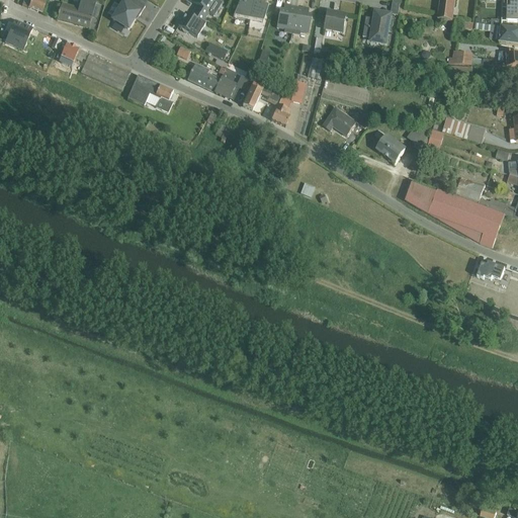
[(32,11),(35,0),(24,0),(22,6),(32,11)]
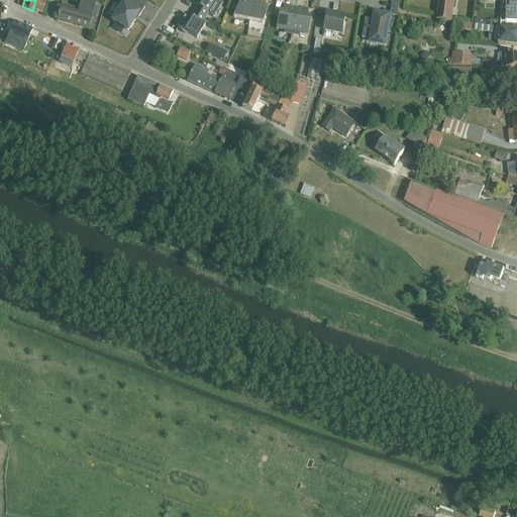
[(40,0),(35,0),(32,11),(41,14),(46,2),(40,0)]
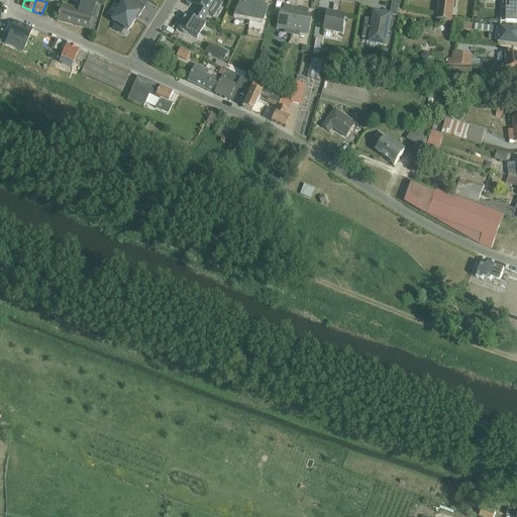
[(143,8),(130,0),(126,0),(125,3),(124,2),(112,20),(127,30),(136,15),(138,17),(144,8),(143,8)]
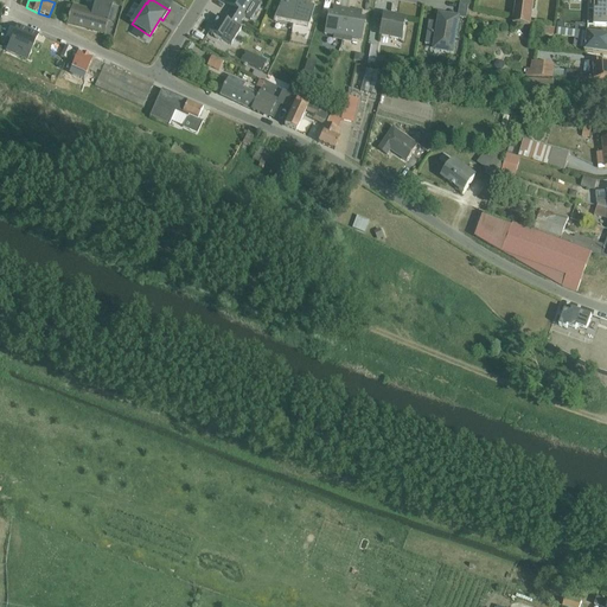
[(228,13),(241,23),(244,17),(250,20),(260,5),(253,0),(228,0),(225,5),(231,8),(228,13)]
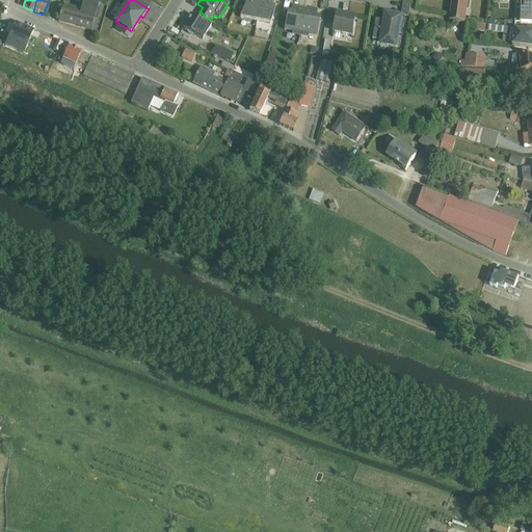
[(264,0),(246,0),(239,18),(270,24),(275,7),(271,7),(272,1),(264,0)]
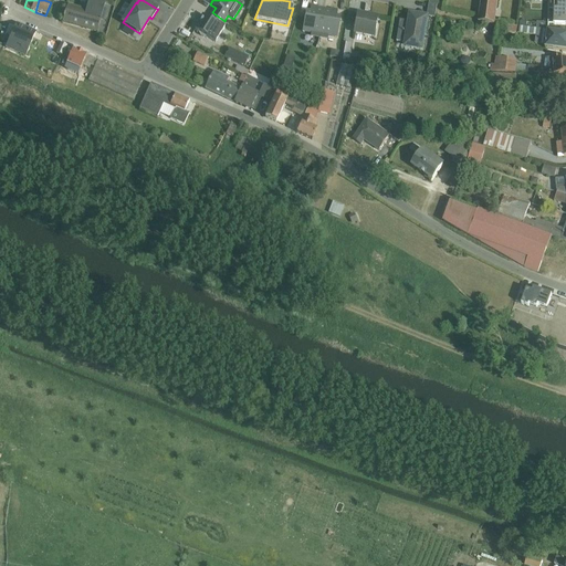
[(481,0),(479,22),(495,24),(498,0),(481,0)]
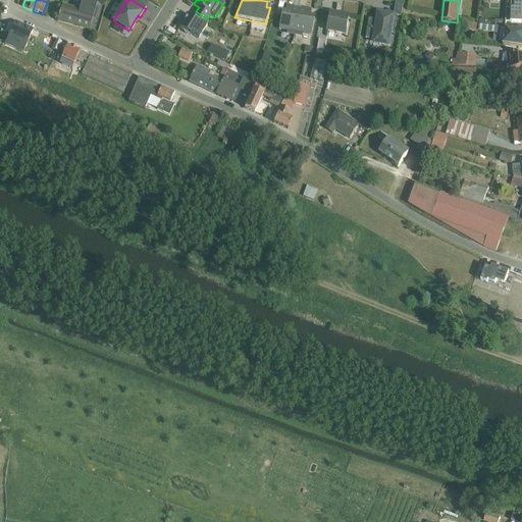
[(521,0),(506,0),(506,9),(512,9),(511,23),(521,22),(521,0)]
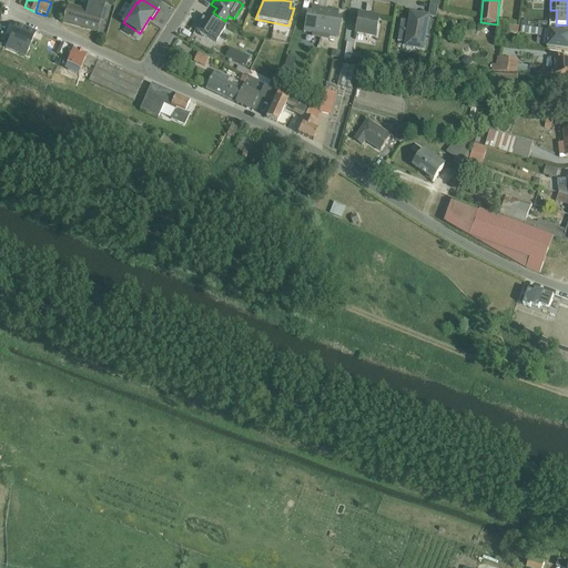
[(100,21),(103,10),(104,6),(89,1),(85,11),(67,6),(63,18),(63,19),(63,22),(97,32),(100,21)]
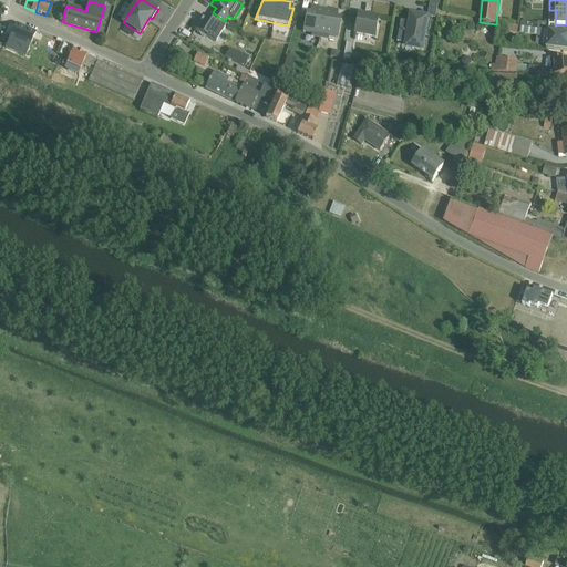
[(431,1),(428,16),(435,18),(439,2),(431,1)]
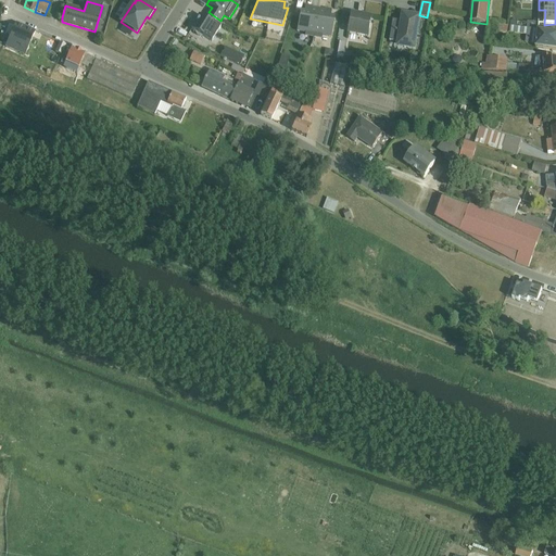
[(298,25),(297,32),(305,34),(305,37),(313,38),(318,10),(312,9),(312,7),(305,5),(304,13),(300,13),(298,25)]
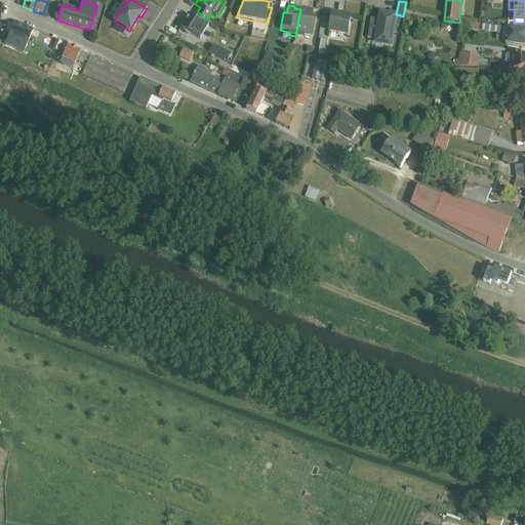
[(300,9),(295,36),(304,37),(304,35),(312,36),(316,17),(312,16),(313,9),(307,8),(306,10),(300,9)]
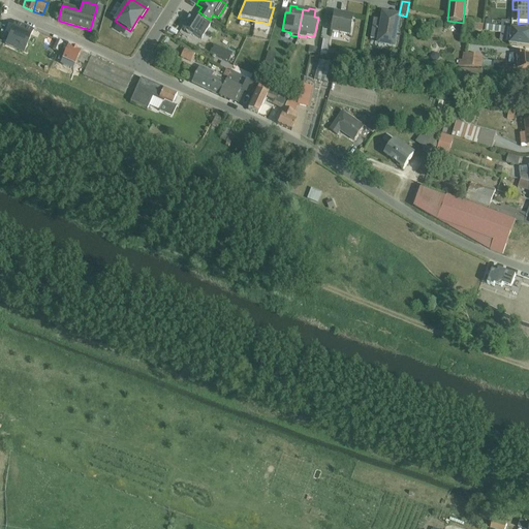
[(96,9),(93,20),(98,22),(101,10),(96,9)]
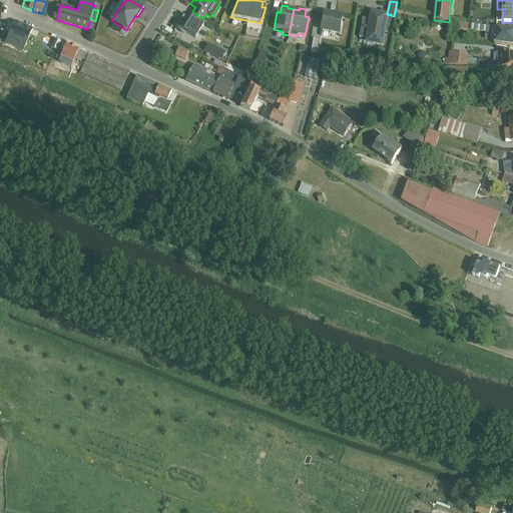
[(203,19),(192,11),(188,17),(184,14),(176,27),(194,39),(203,26),(200,24),(203,19)]
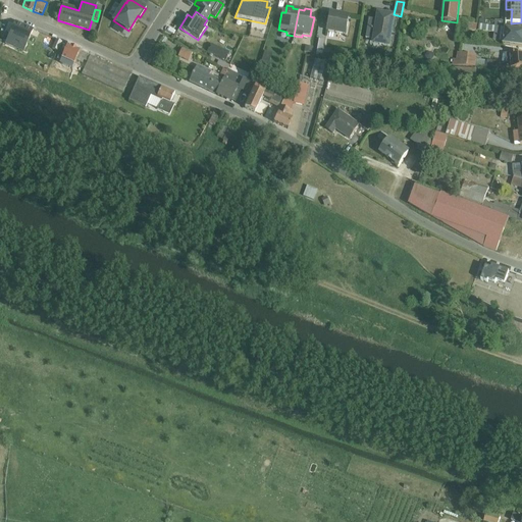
[(329,12),(326,32),(346,35),(349,15),(329,12)]
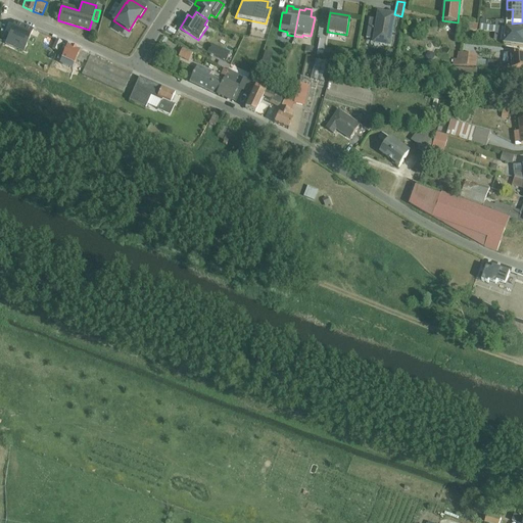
[(370,19),(367,39),(374,40),(373,45),(389,47),(394,17),(384,15),(384,18),(379,18),(379,20),(370,19)]
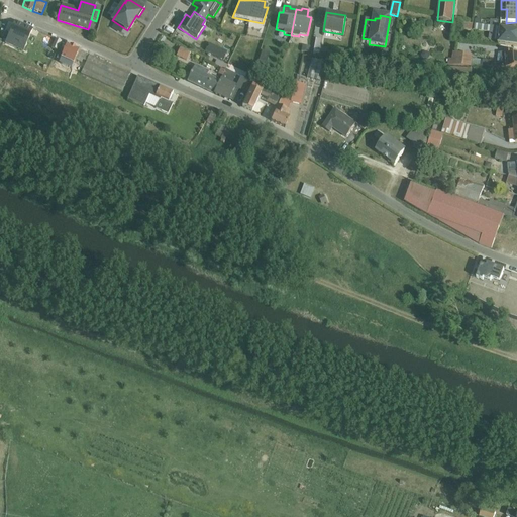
[(20,35),(24,26),(15,22),(14,24),(9,22),(2,38),(28,50),(26,54),(31,56),(32,53),(36,55),(35,58),(54,66),(55,64),(56,62),(58,57),(47,52),(46,53),(36,47),(38,44),(25,39),(18,35),(18,34),(20,35)]
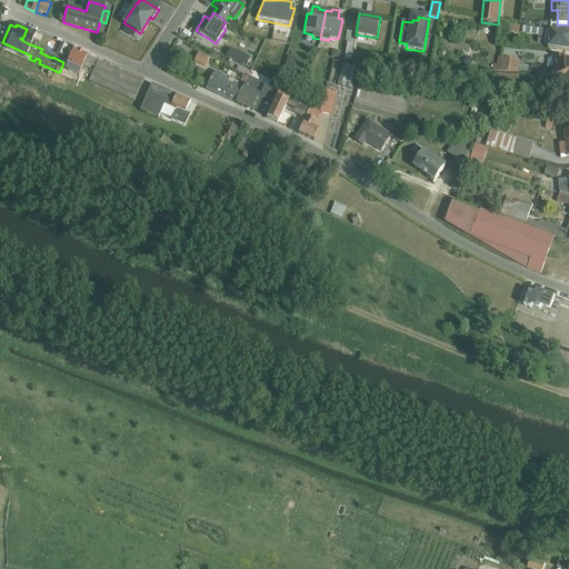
[(568,33),(551,31),(540,30),(510,26),(509,33),(522,35),(522,33),(540,36),(539,43),(548,46),(548,49),(568,51),(568,33)]
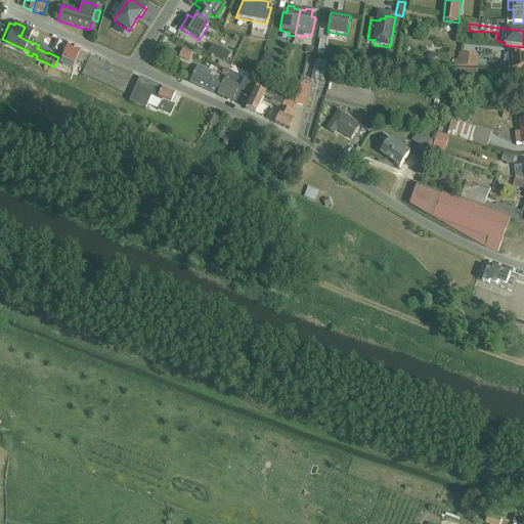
[(18,36),(26,40),(28,37),(31,30),(25,27),(20,36),(18,35),(18,36)]
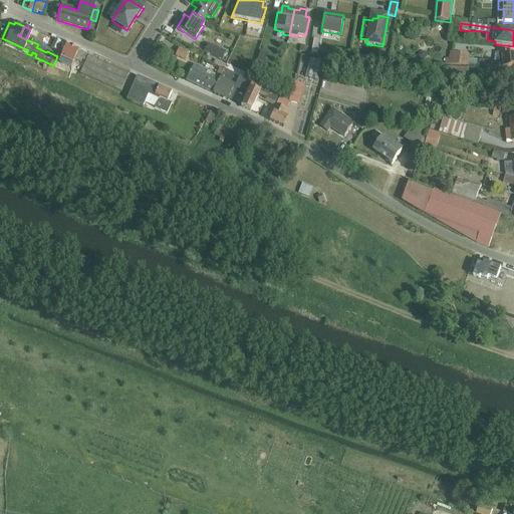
[(207,43),(204,52),(222,60),(226,51),(207,43)]
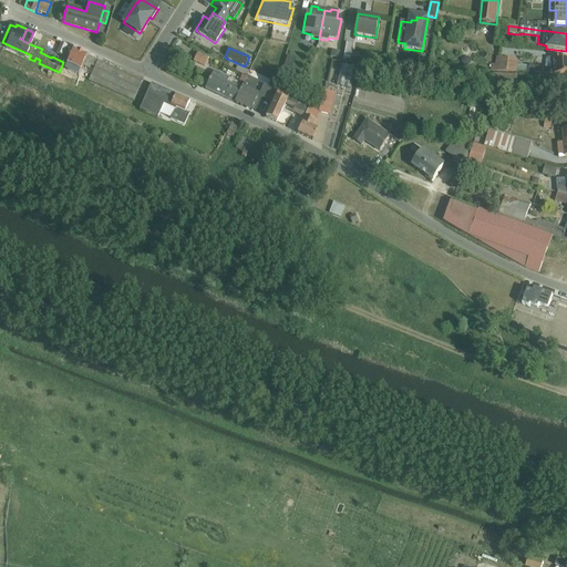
[(63,62),(61,68),(75,74),(78,69),(80,70),(82,66),(86,55),(73,50),(66,63),(63,62)]
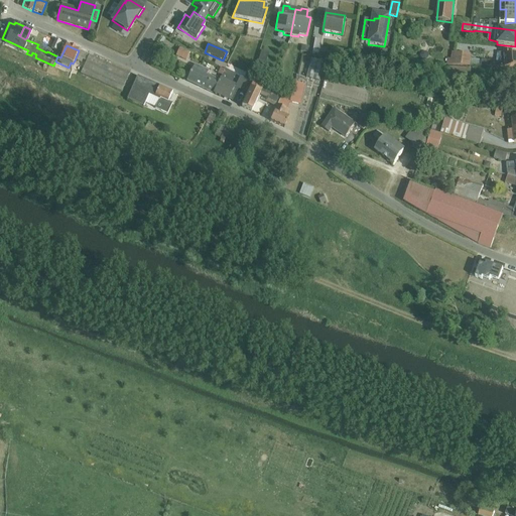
[(179,48),(175,56),(185,61),(189,52),(179,48)]
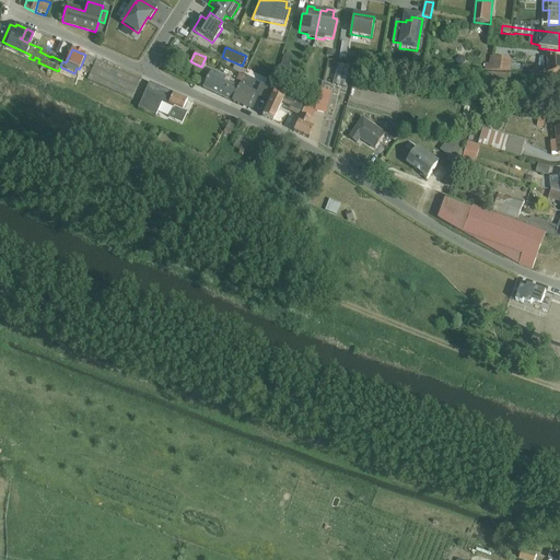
[(85,55),(81,66),(88,68),(90,65),(93,67),(91,73),(88,72),(84,78),(132,100),(141,80),(85,55)]
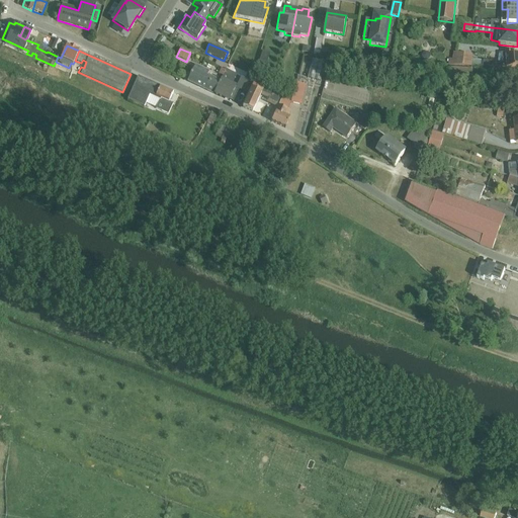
[(424,52),(422,56),(424,60),(428,61),(431,57),(429,53),(424,52)]
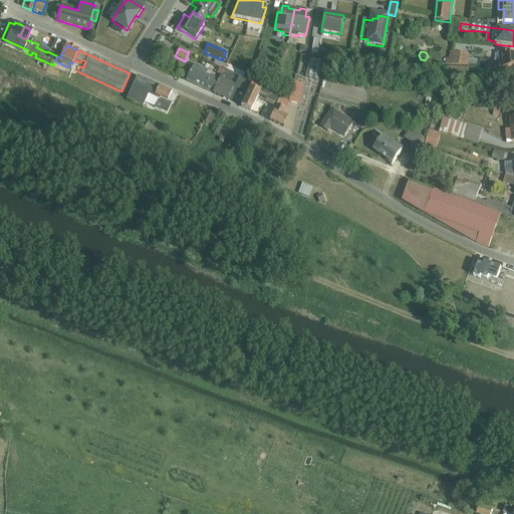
[(446,58),(445,64),(503,67),(513,66),(513,53),(502,54),(503,53),(495,52),(494,61),(469,58),(470,54),(450,52),(450,58),(446,58)]
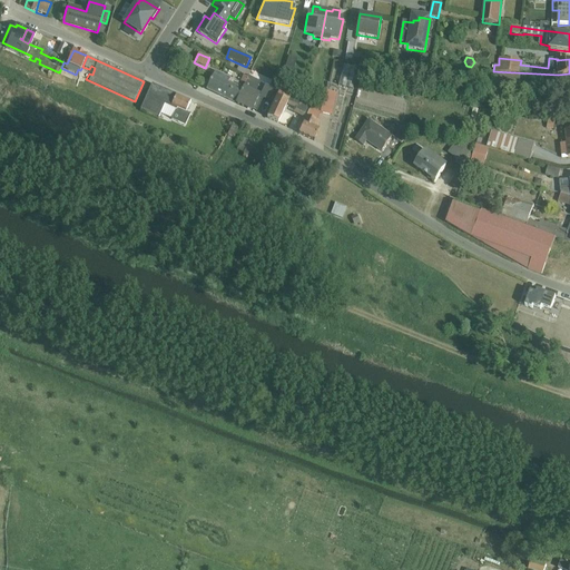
[(344,65),(338,86),(352,89),(357,69),(344,65)]
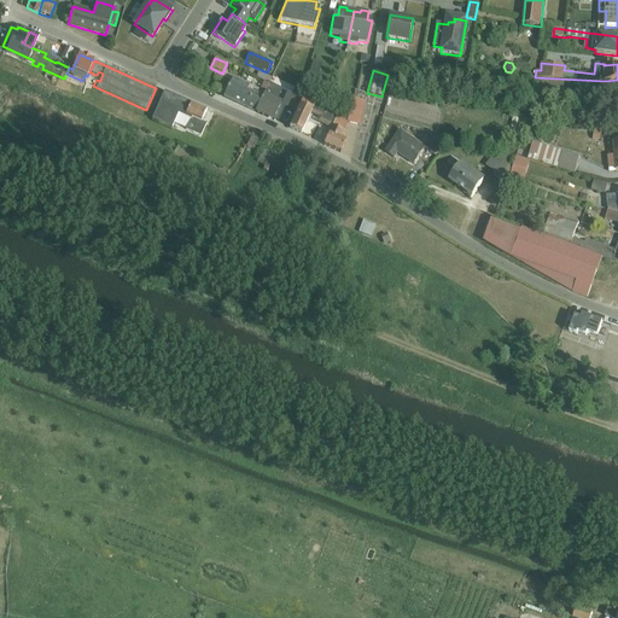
[(256,77),(269,83),(272,79),(258,73),(256,77)]
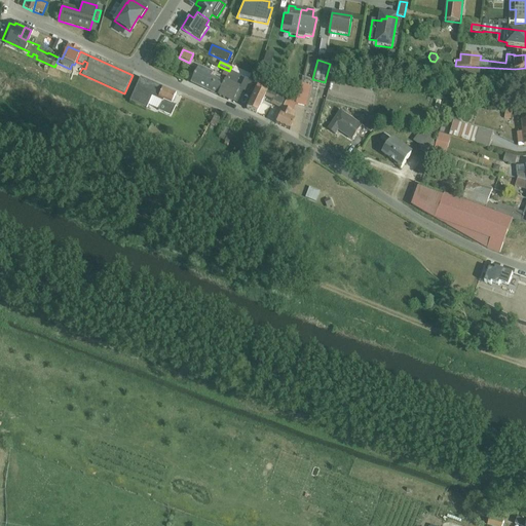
[(57,63),(55,65),(69,71),(70,69),(57,63)]
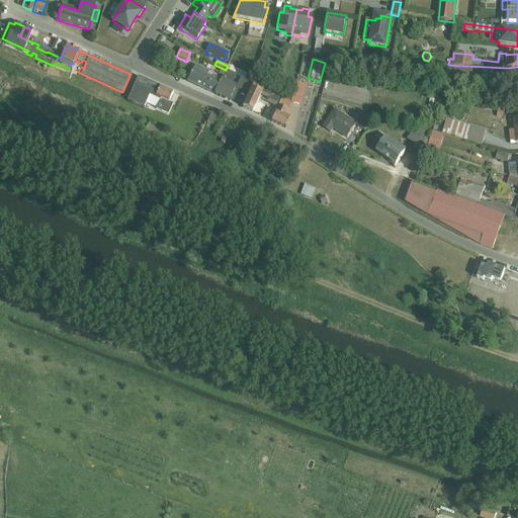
[(213,94),(221,81),(207,75),(209,72),(195,65),(187,81),(213,94)]
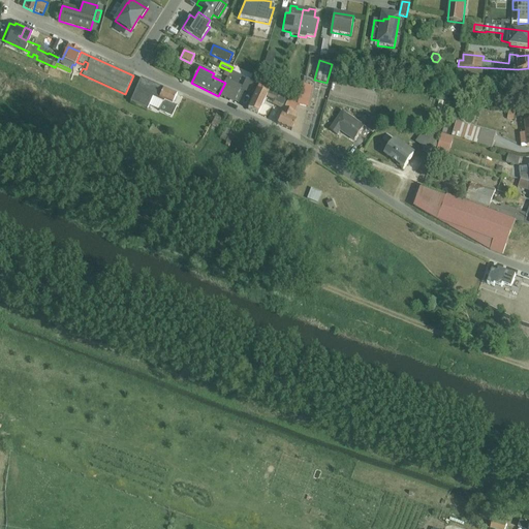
[(461,68),(460,82),(481,84),(483,70),(461,68)]
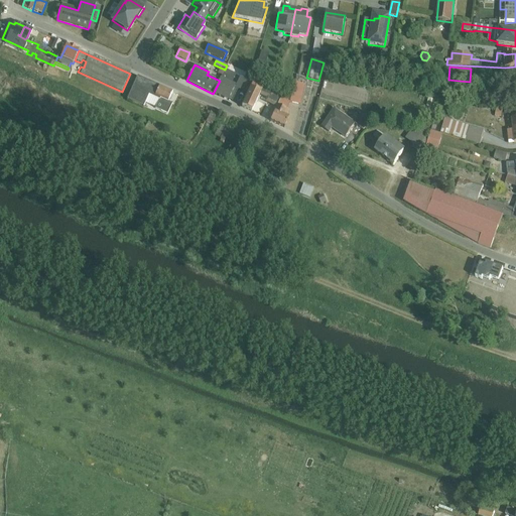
[(220,81),(213,94),(228,101),(229,100),(232,102),(238,89),(235,88),(235,86),(231,84),(225,82),(227,77),(233,80),(236,75),(225,70),(224,71),(222,77),(220,81)]
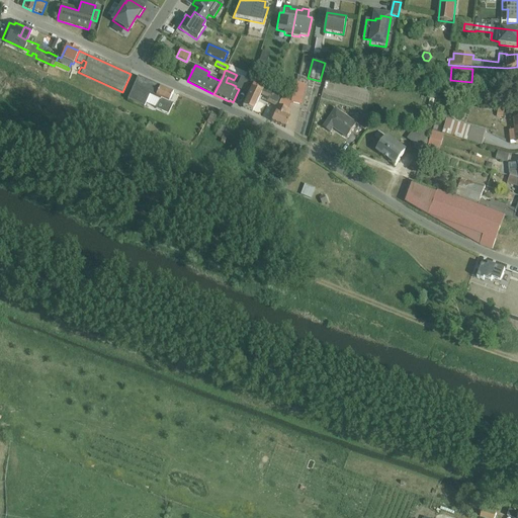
[(160,100),(156,108),(156,109),(168,114),(173,104),(169,103),(173,93),(138,77),(127,100),(144,107),(146,103),(149,96),(160,100)]
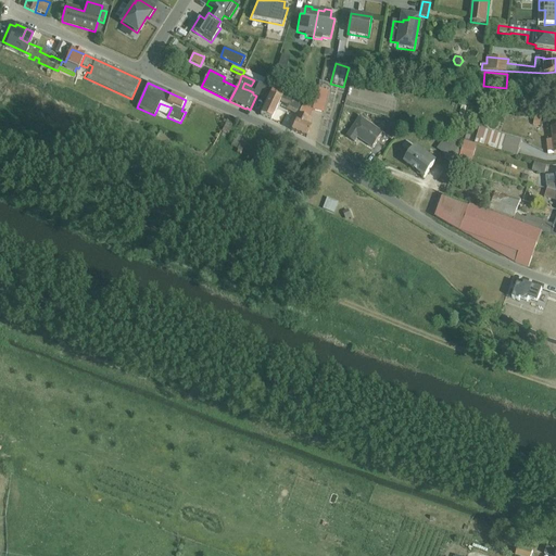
[(253,95),(256,96),(266,102),(273,89),(258,83),(253,92),(253,95)]
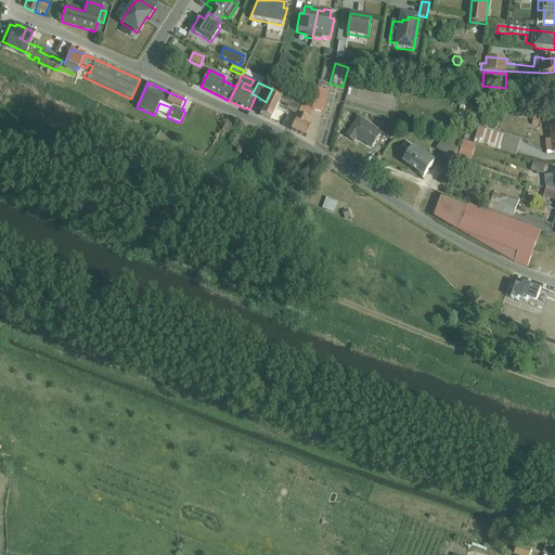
[(272,89),(266,102),(259,115),(270,120),(280,101),(288,105),(286,110),(298,115),(302,103),(272,89)]
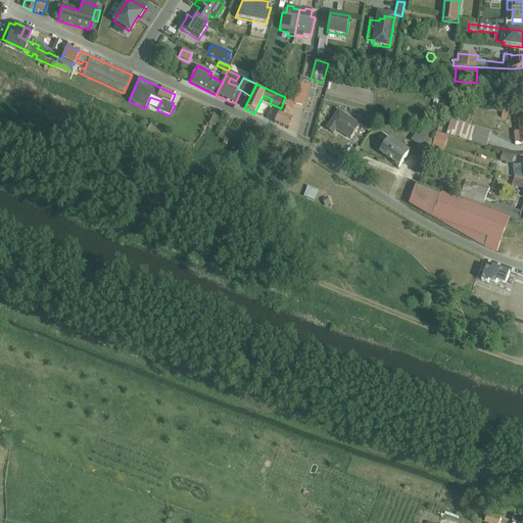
[(285,97),(281,108),(274,124),(288,130),(292,120),(290,119),(293,112),(290,111),(293,103),(304,106),(310,87),(298,84),(294,100),(285,97)]
